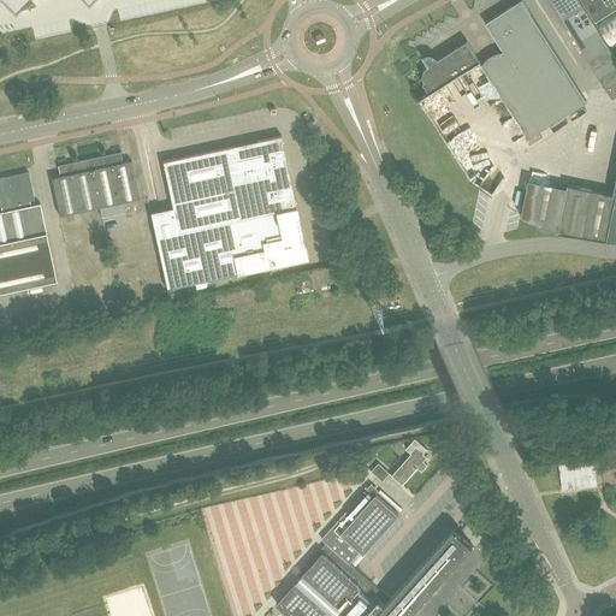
[(4,0),(15,11),(25,0),(86,0),(88,3),(89,0),(4,0)]
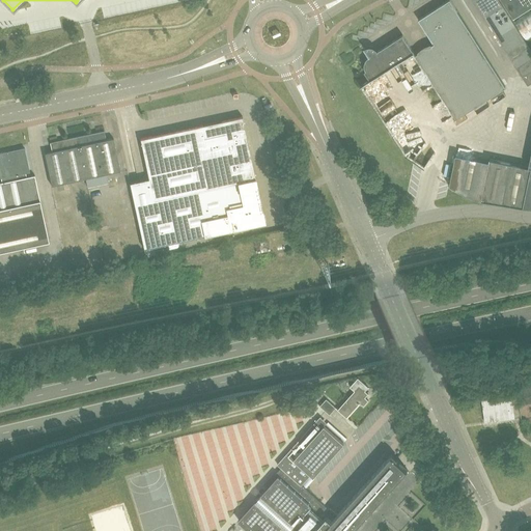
[(447,0),(418,19),(424,28),(434,43),(431,45),(424,48),(417,53),(415,55),(456,119),(505,87),(450,0),(447,0)]
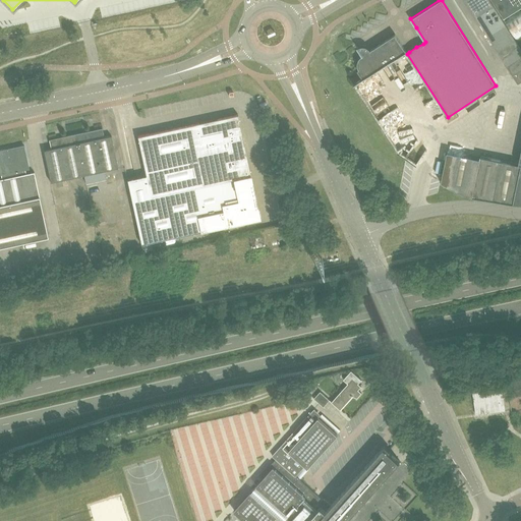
[(464,0),(503,59),(520,48),(488,0),(464,0)]
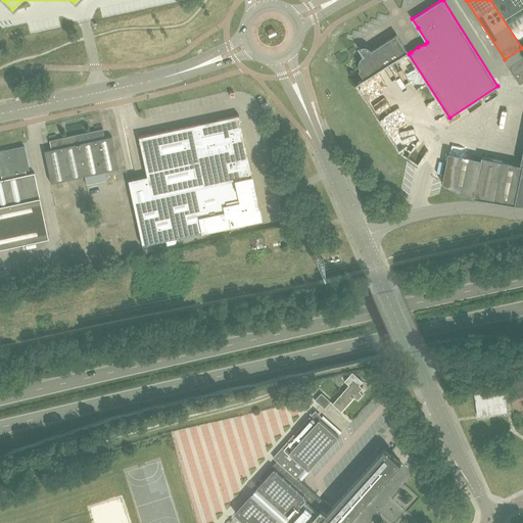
[(522,7),(522,0),(493,0),(506,19),(522,7)]
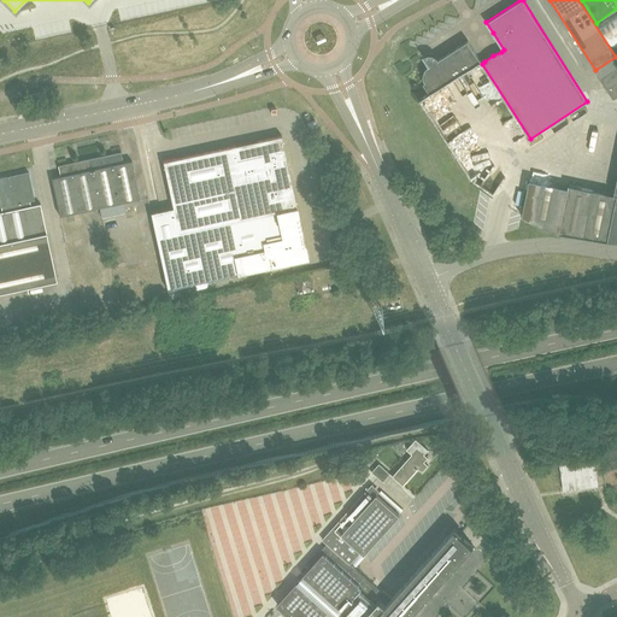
[(616,39),(616,15),(600,27),(611,43),(616,39)]
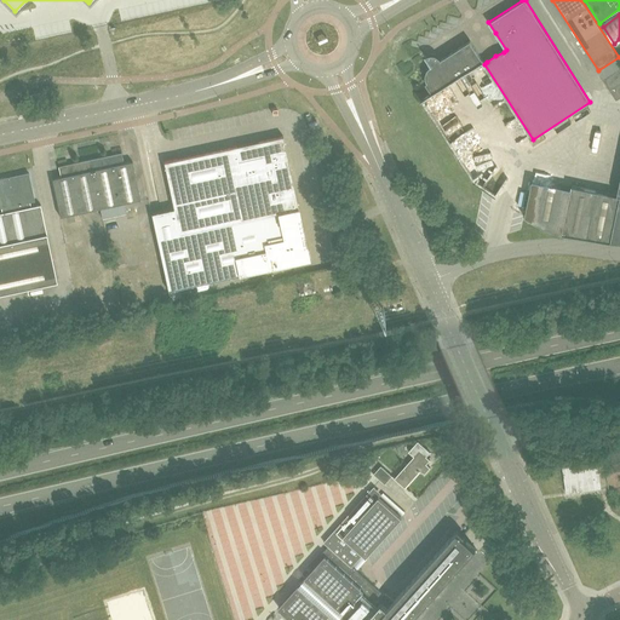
[(426,55),(425,56),(429,61),(431,65),(430,65),(429,67),(428,68),(428,69),(426,70),(426,72),(425,73),(425,75),(425,76),(425,78),(426,79),(426,80),(428,81),(428,82),(425,82),(432,93),(483,62),(470,40),(453,51),(441,59),(440,58),(438,57),(437,56),(436,55),(434,55),(432,55),(430,55),(429,55),(426,56),(426,55)]
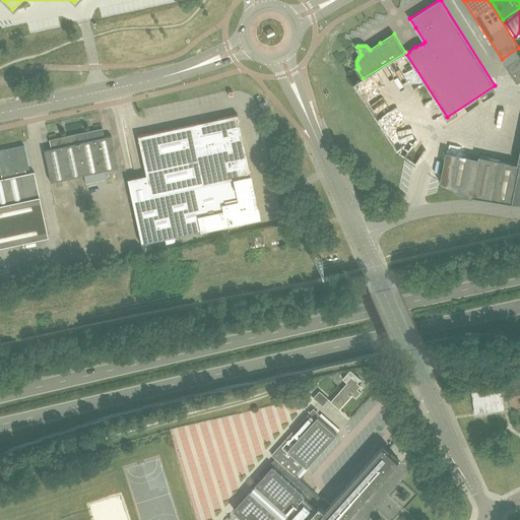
[(519,57),(506,66),(517,83),(519,80),(519,57)]
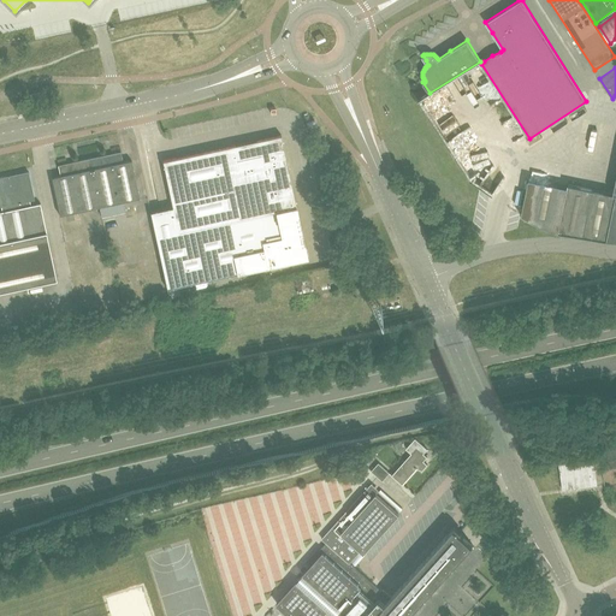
[(31,102),(43,100),(46,100),(43,92),(30,95),(31,102)]
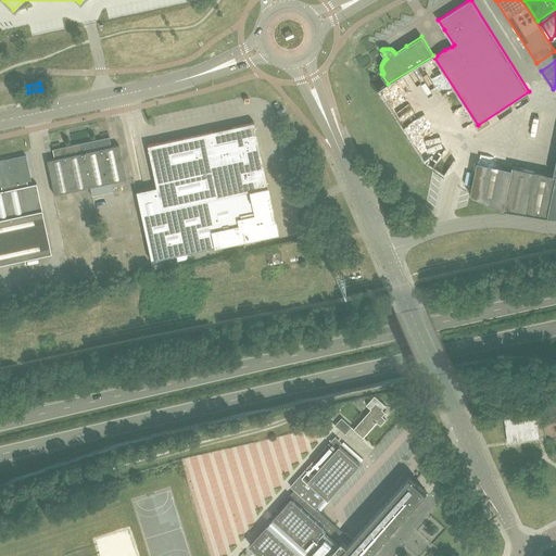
[(148,146),(158,188),(162,210),(267,188),(269,187),(255,122),(148,146)]
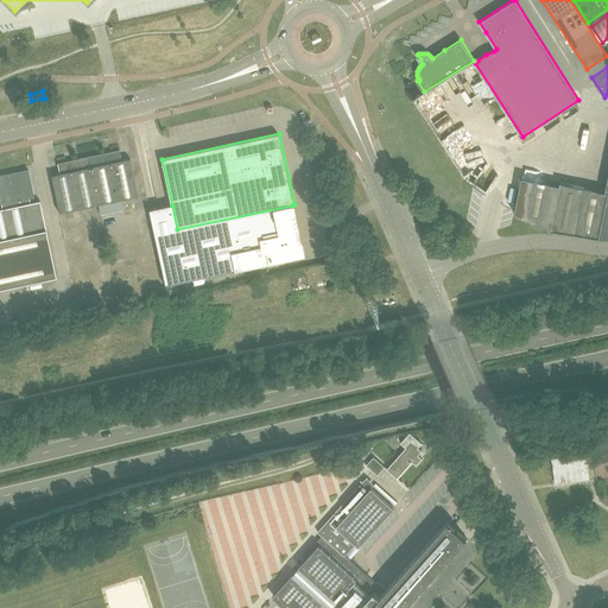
[(106,152),(88,156),(99,204),(100,209),(101,214),(124,209),(121,198),(135,196),(140,195),(132,158),(122,159),(120,149),(106,152)]
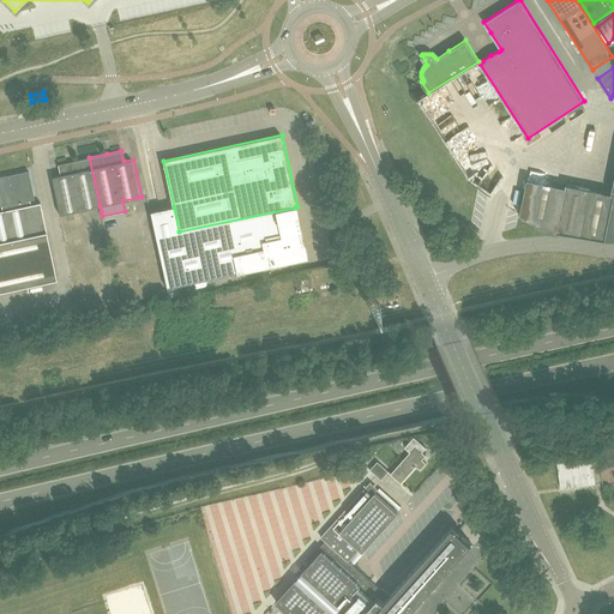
[(61,175),(53,176),(58,199),(61,215),(91,208),(100,206),(89,157),(71,161),(59,164),(61,175)]
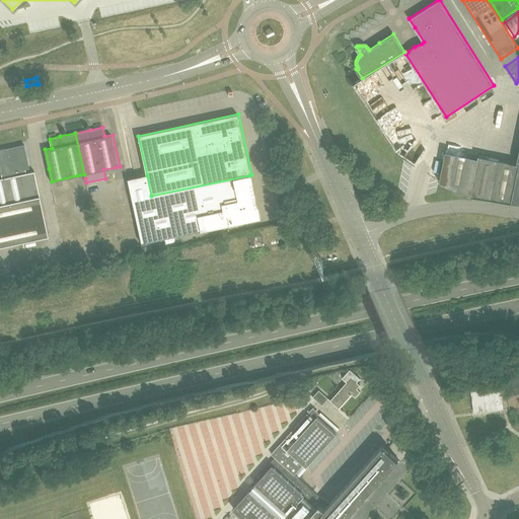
[(459,192),(470,196),(478,156),(479,150),(446,143),(439,180),(459,192)]
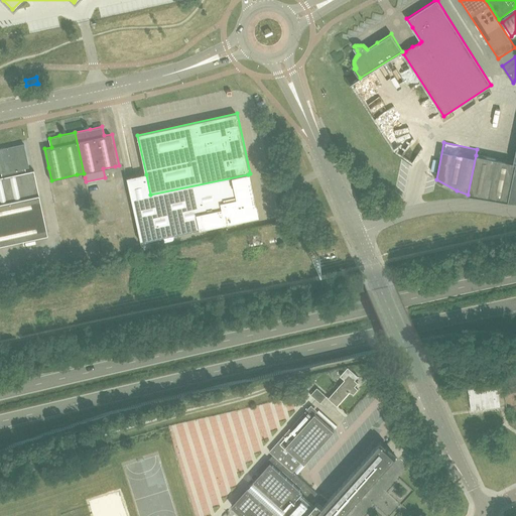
[(0,203),(39,195),(34,170),(26,171),(25,167),(29,166),(24,144),(8,147),(8,146),(0,148),(0,172),(1,172),(2,176),(0,176),(0,203)]
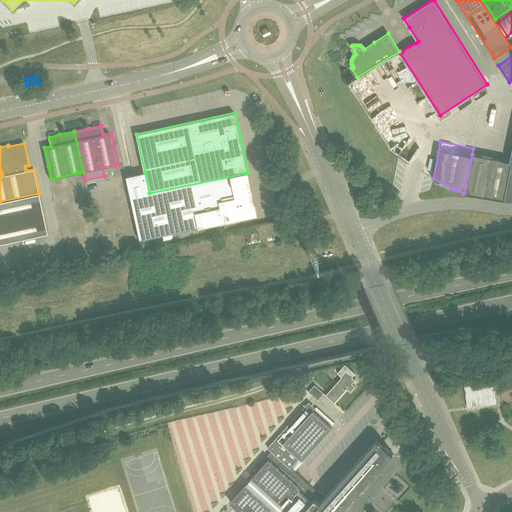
[(511,161),(472,154),(464,193),(505,200),(511,200),(511,161)]
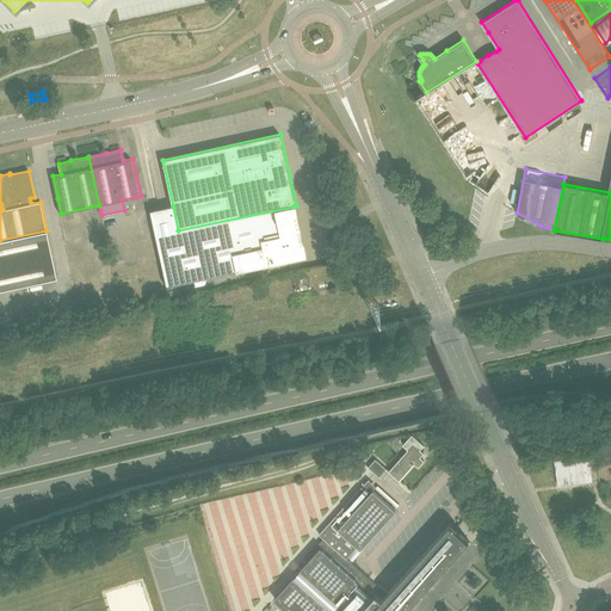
[(302,244),(294,207),(178,230),(173,207),(150,211),(167,287),(308,257),(304,242),(302,244)]
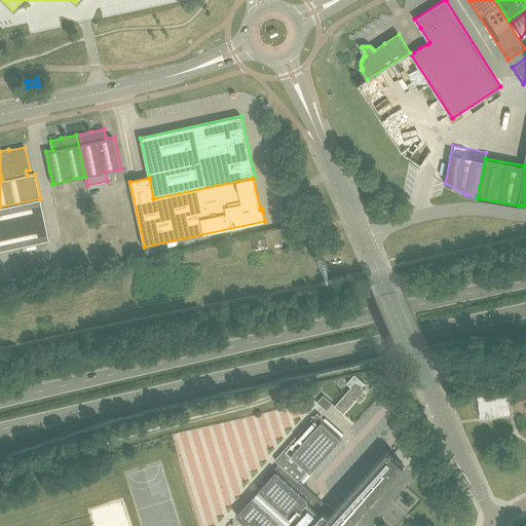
[(0,250),(48,239),(40,198),(0,207),(0,250)]
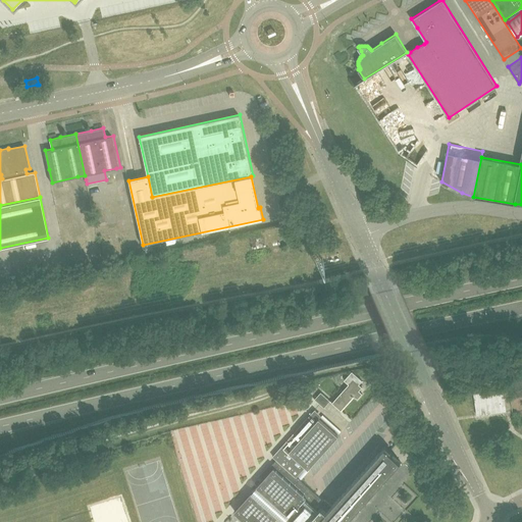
[(521,367),(513,369),(516,397),(521,396),(521,367)]
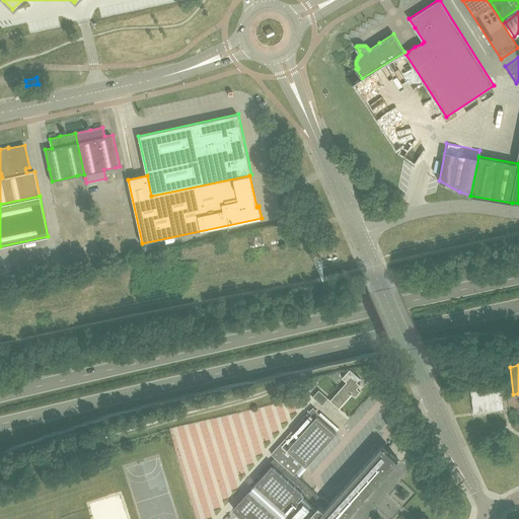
[(342,378),(347,382),(330,400),(340,408),(352,394),(357,395),(361,391),(357,388),(360,384),(357,381),(360,378),(350,369),(342,378)]
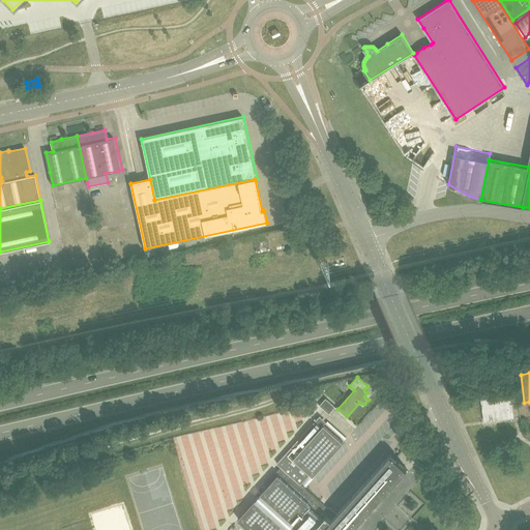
[(480,395),(483,421),(513,417),(511,392),(480,395)]
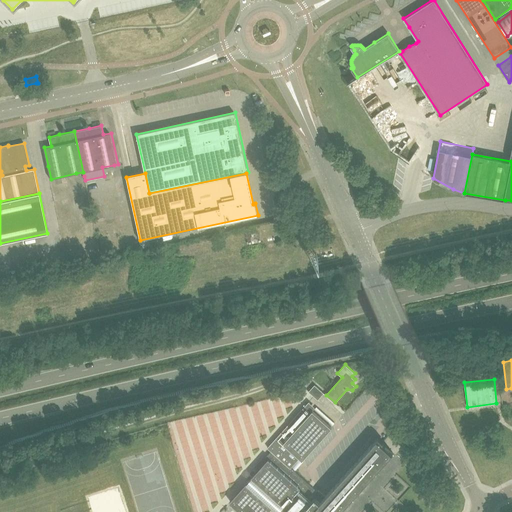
[(314,384),(308,391),(318,400),(324,393),(314,384)]
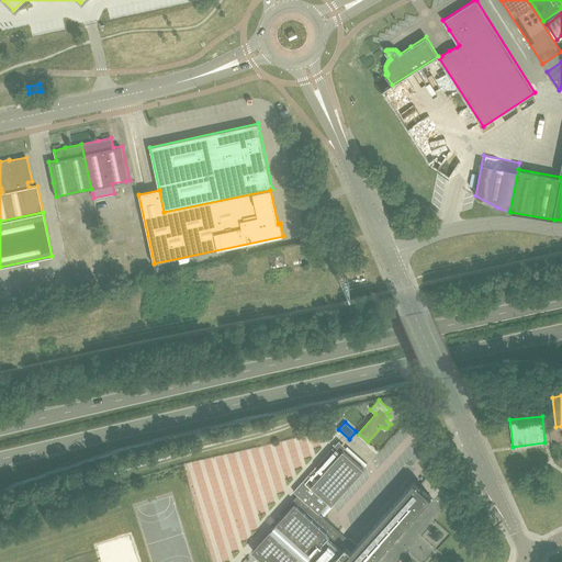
[(271,530),(253,550),(265,561),(371,561),(430,496),(419,486),(422,485),(416,480),(411,484),(357,544),(349,538),(347,539),(318,513),(319,512),(328,502),(329,502),(332,504),(364,469),(344,450),(336,444),(293,491),(298,495),(291,503),(293,505),(276,524),(277,525),(271,530)]
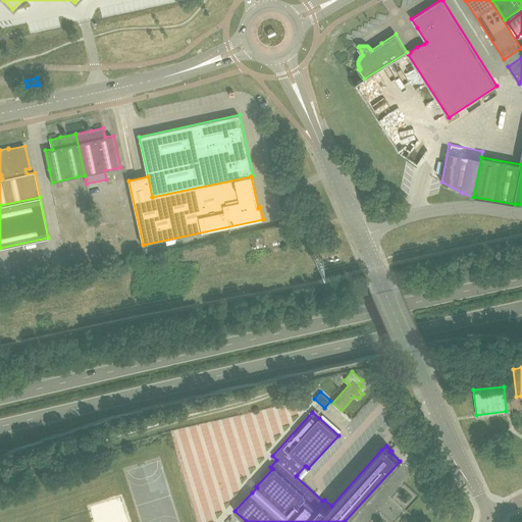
[(260,475),(263,478),(271,469),(268,466),(260,475)]
